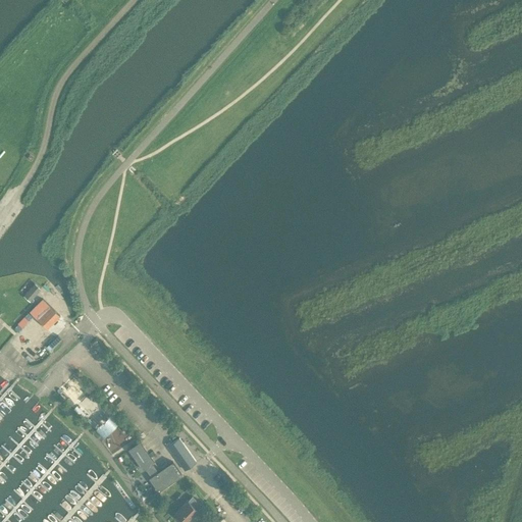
[(35,283),(23,296),(30,301),(41,289),(35,283)]
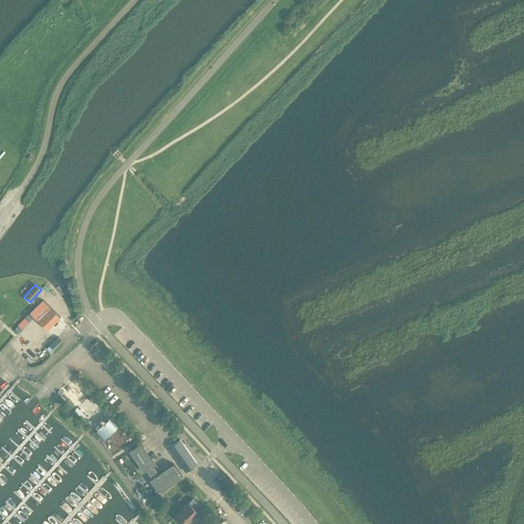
[(43,300),(30,313),(47,330),(60,316),(43,300)]
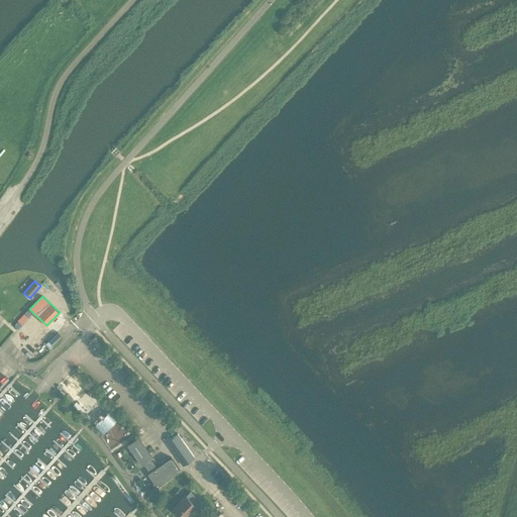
[(194,457),(177,433),(166,442),(183,466),(194,457)]
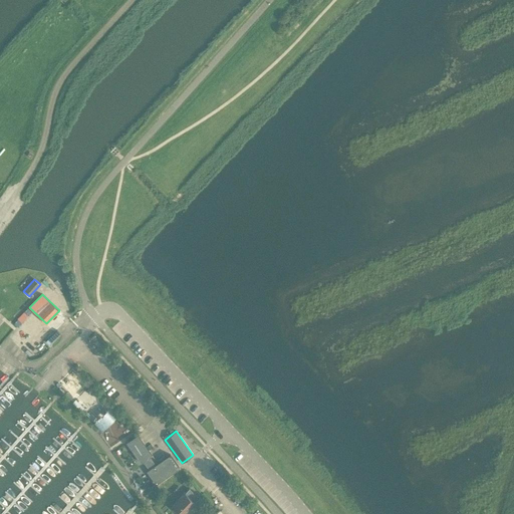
[(137,457),(148,449),(138,434),(126,442),(137,457)]
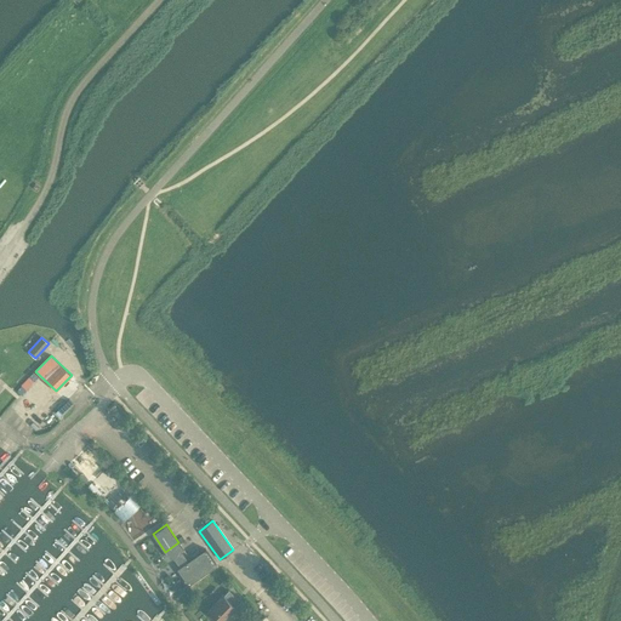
[(188,560),(182,552),(184,550),(178,542),(165,552),(170,559),(172,557),(180,567),(177,568),(189,585),(217,565),(205,548),(188,560)]
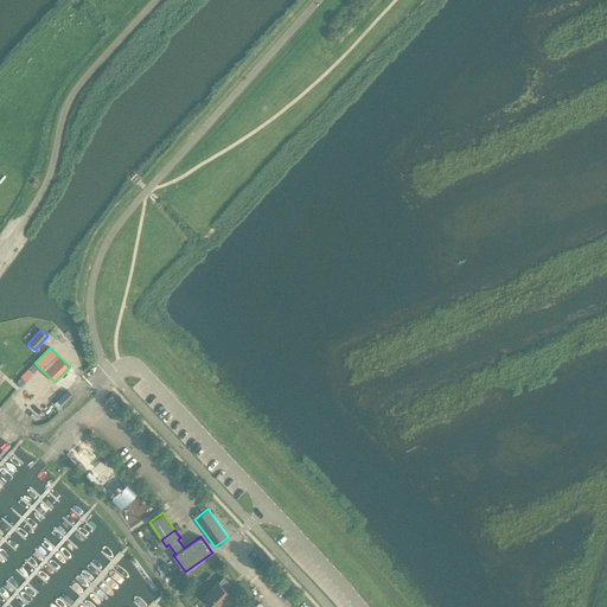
[(216,606),(230,593),(235,588),(227,580),(222,585),(218,581),(203,596),(212,606),(216,606)]
